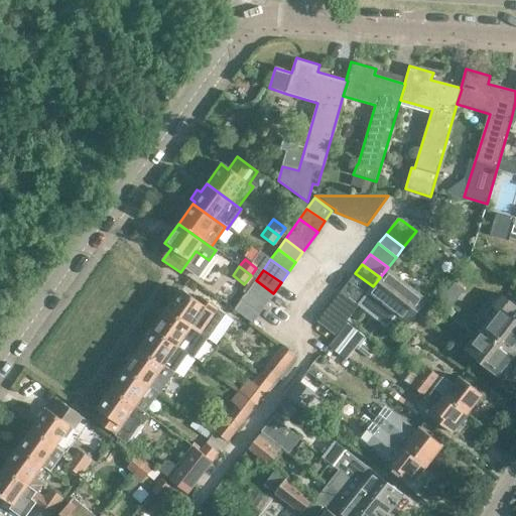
[(373,286),(366,295),(359,304),(388,328),(395,317),(407,327),(426,302),(385,271),(380,277),(373,286)]
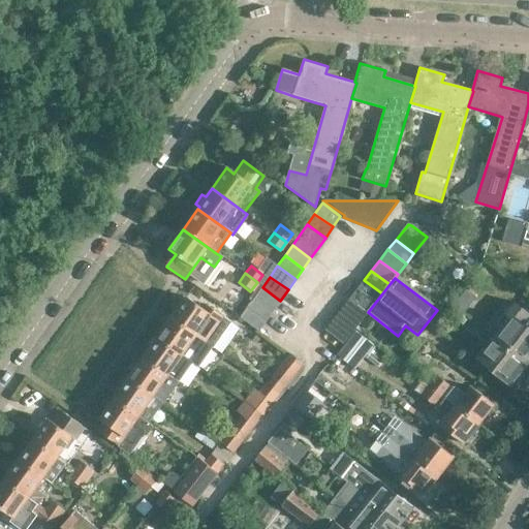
[(356,289),(375,303),(382,293),(364,280),(356,289)]
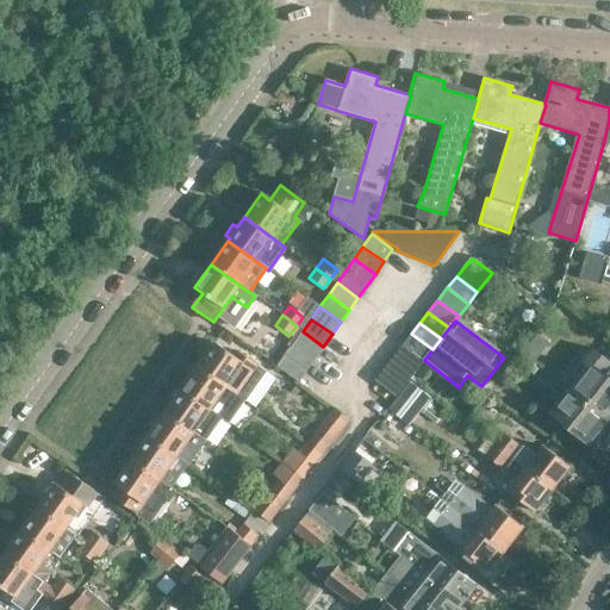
[(294,342),(316,358),(323,347),(303,331),(294,342)]
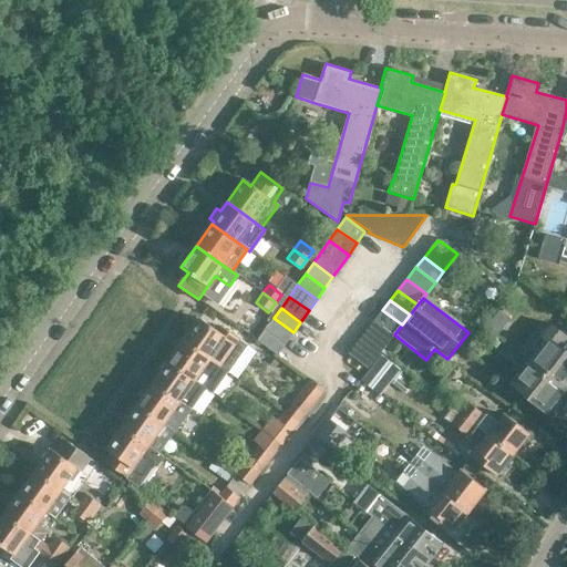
[(394,336),(394,334),(402,325),(382,310),(374,320),(394,336)]
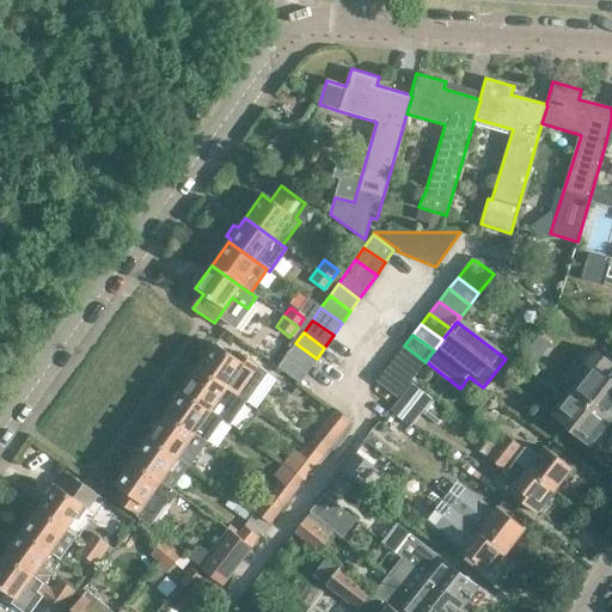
[(536,362),(550,343),(539,335),(524,354),(536,362)]
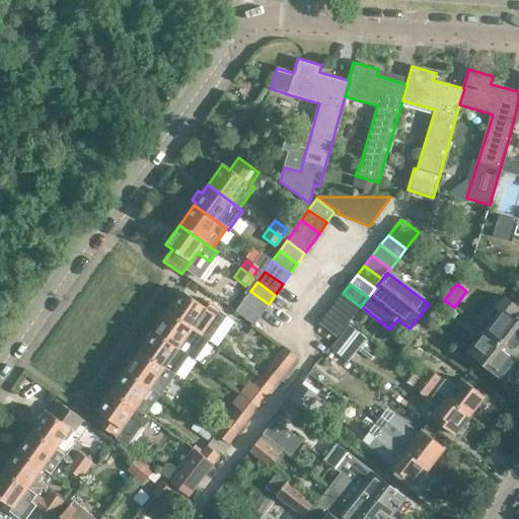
[(243,301),(262,314),(269,304),(250,291),(243,301)]
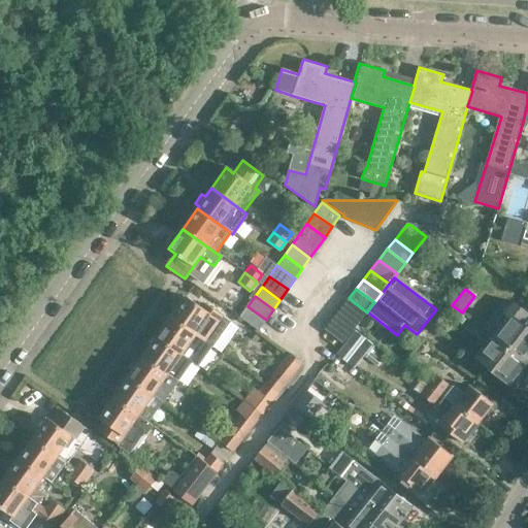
[(185,297),(170,317),(196,335),(211,347),(229,322),(221,316),(203,303),(200,308),(185,297)]
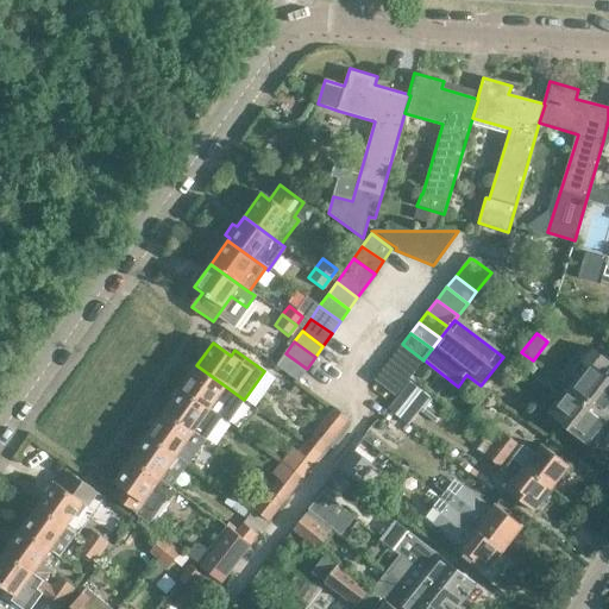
[(414,372),(424,360),(402,344),(393,357),(414,372)]
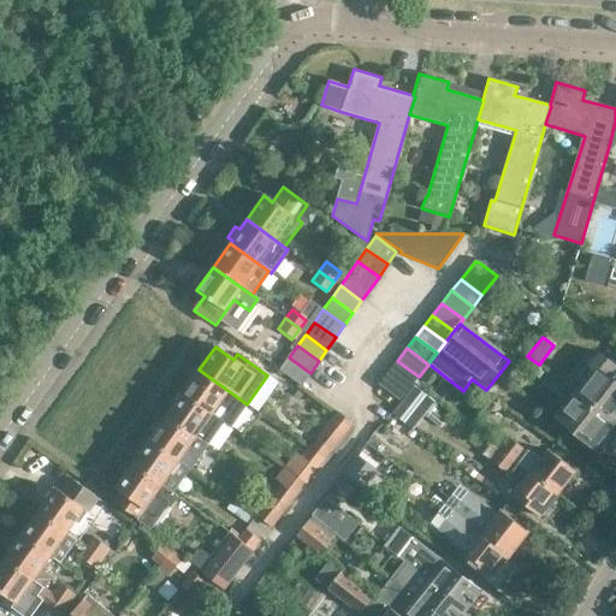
[(594,368),(575,394),(612,422),(615,419),(615,383),(615,380),(615,368),(598,354),(590,365),(594,368)]
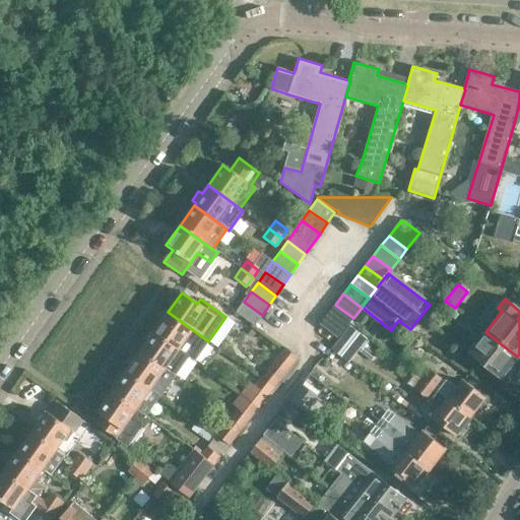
[(244,302),(236,313),(254,326),(262,315),(244,302)]
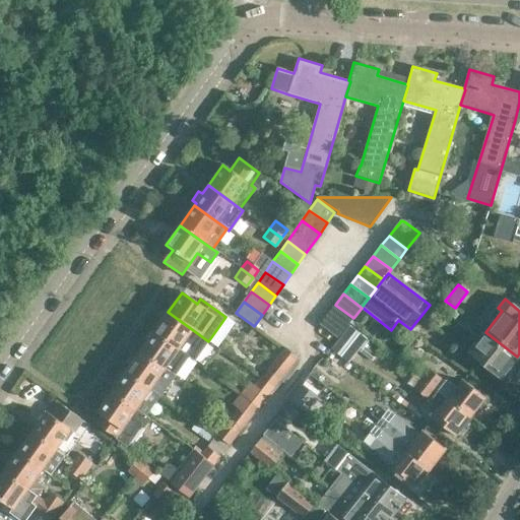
[(335,305),(327,315),(345,328),(347,326),(353,318),(335,305)]
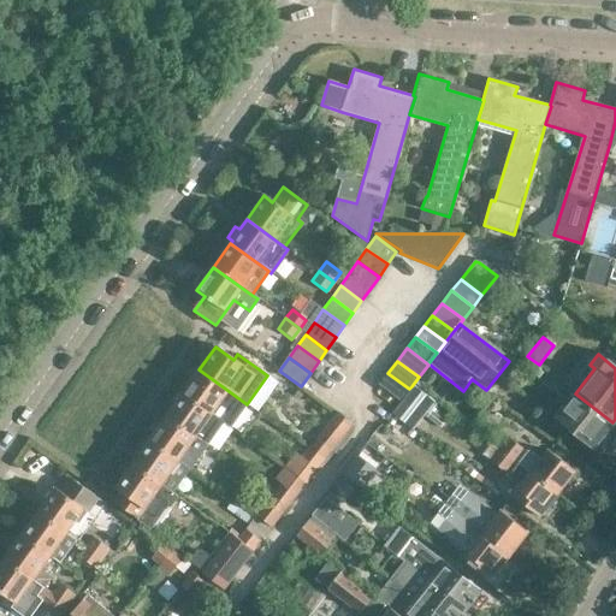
[(229,391),(199,369),(182,394),(223,422),(231,427),(247,404),(229,391)]
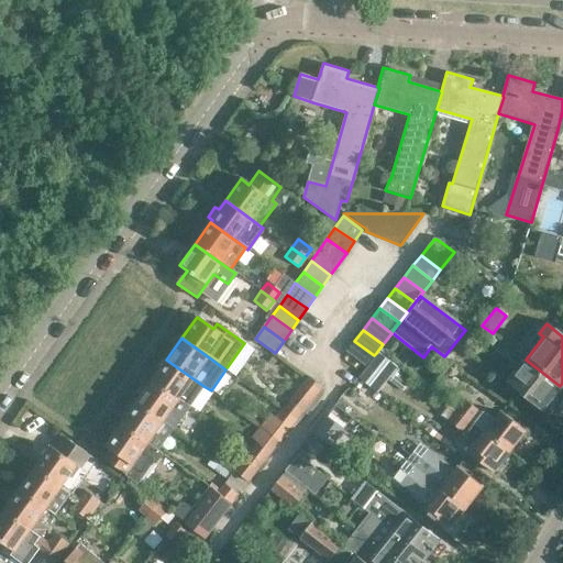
[(365,366),(374,355),(354,341),(345,351),(365,366)]
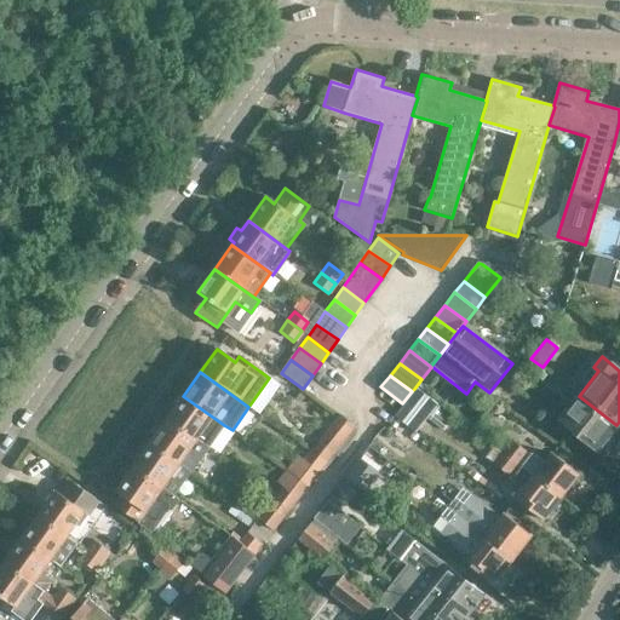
[(392,418),(394,418),(413,434),(414,435),(436,406),(414,389),(412,391),(402,403),(403,405),(392,418)]
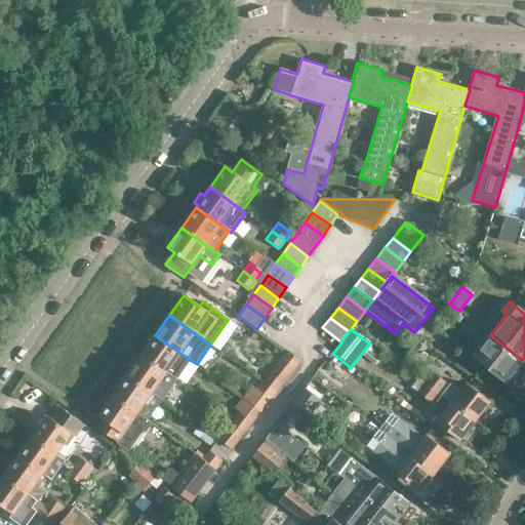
[(155,335),(140,356),(175,379),(190,360),(155,335)]
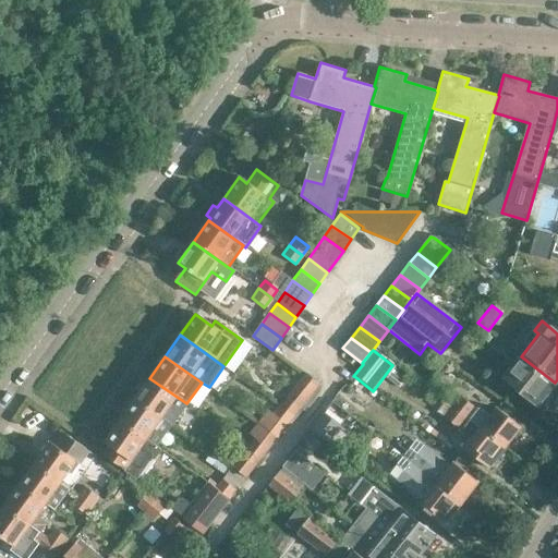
[(555,383),(521,356),(502,379),(537,407),(555,383)]
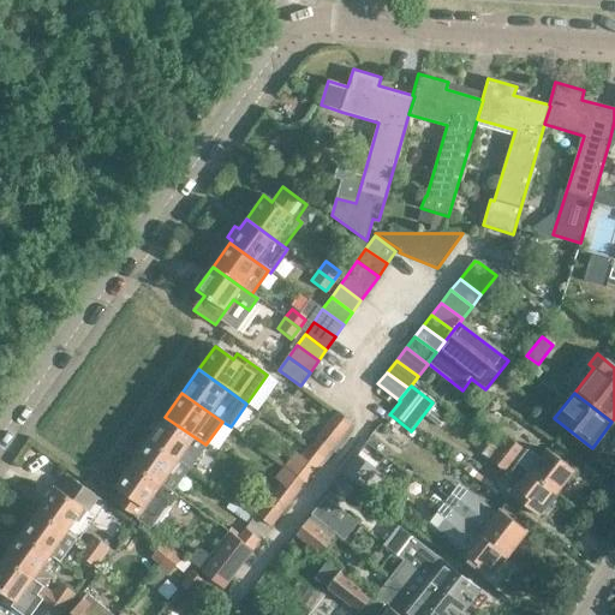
[(309,447),(326,459),(332,449),(335,453),(352,430),(352,423),(336,412),(309,447)]
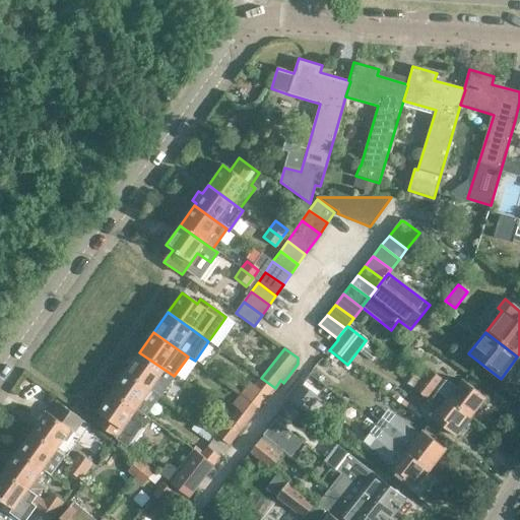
[(174,376),(139,352),(126,372),(150,390),(160,396),(174,376)]
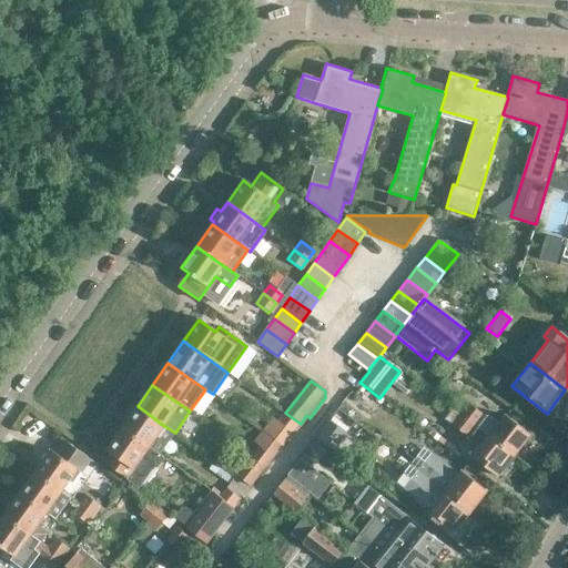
[(474,425),(483,415),(463,399),(454,409),(459,414),(474,425)]
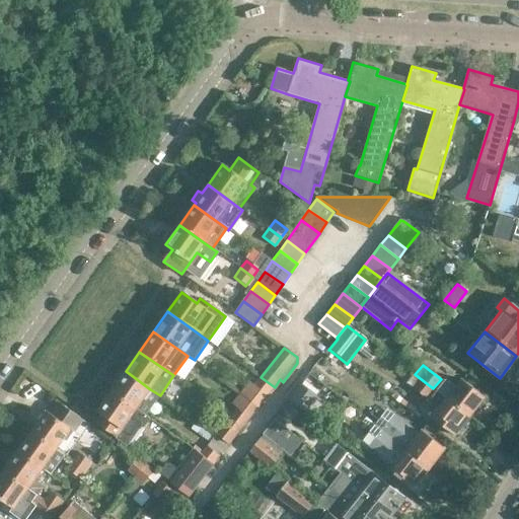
[(150,389),(126,371),(112,391),(137,409),(150,389)]
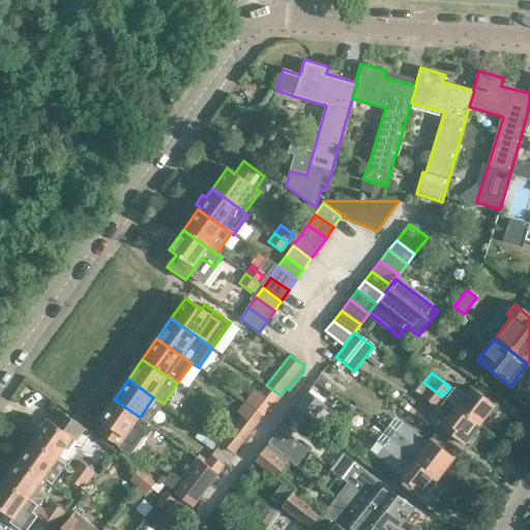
[(260,394),(252,405),(265,415),(273,405),(281,395),(266,385),(260,394)]
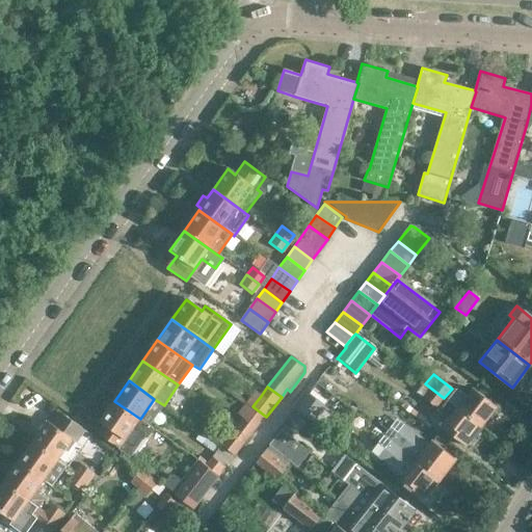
[(444,398),(430,388),(423,398),(436,408),(444,398)]
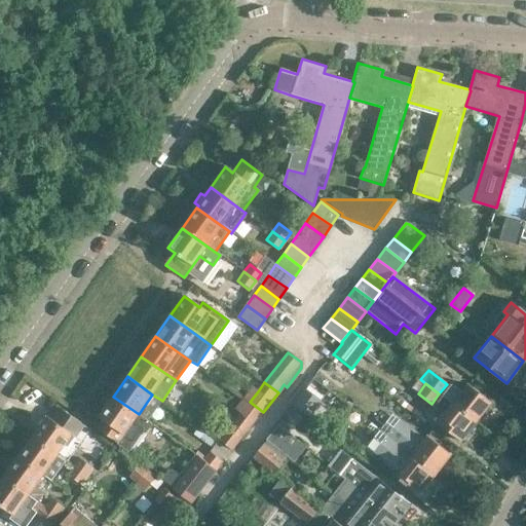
[(439,393),(452,404),(476,422),(491,403),(472,387),(465,396),(455,388),(452,388),(447,384),(439,393)]
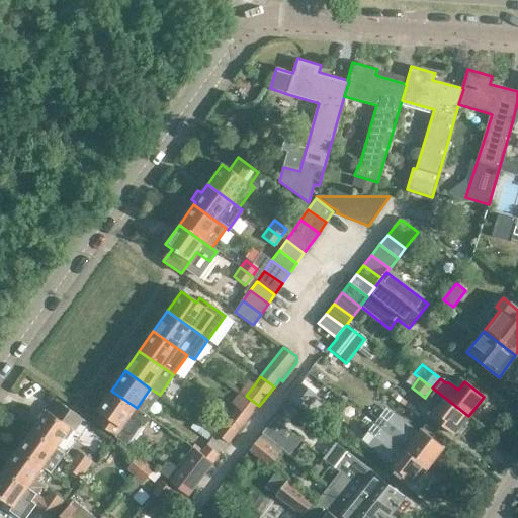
[(317,395),(300,382),(288,399),(304,411),(317,395)]
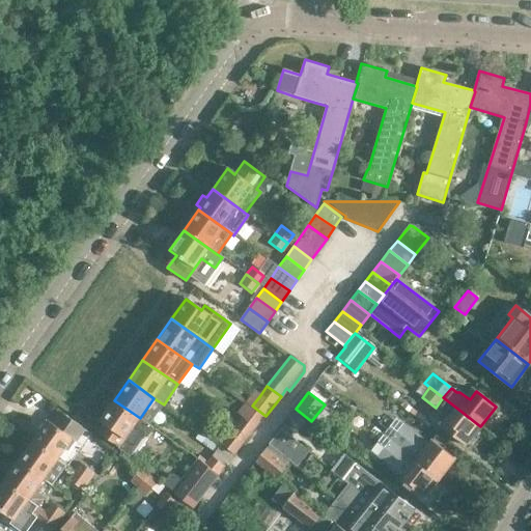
[(436,408),(434,410),(445,418),(439,426),(465,446),(480,426),(456,408),(443,397),(436,408)]
